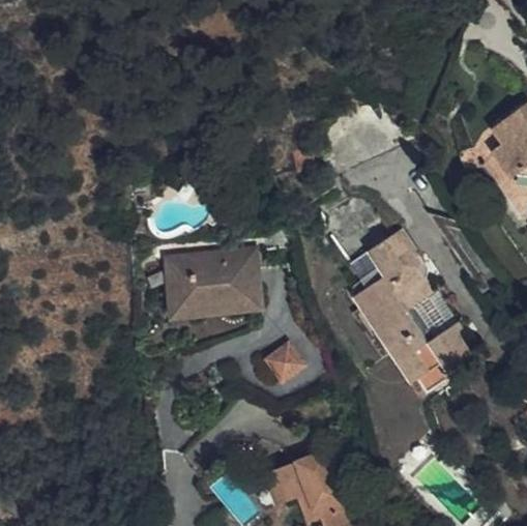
[(526,104),(526,103),(491,128),(500,144),(491,151),(509,178),(521,171),(526,172),(526,104)]
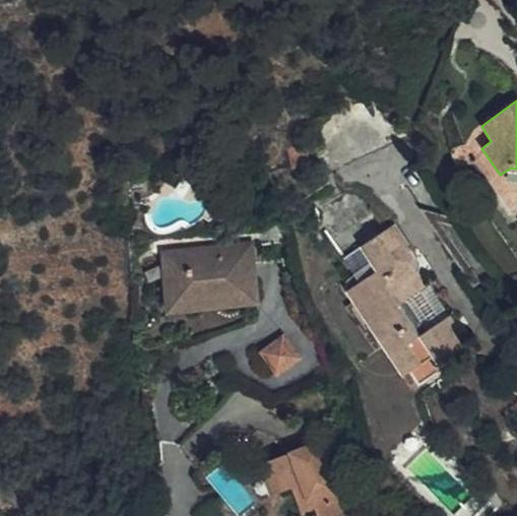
[(391,227),(338,262),(354,284),(343,293),(402,379),(407,375),(415,387),(472,349),(450,316),(426,331),(405,301),(424,288),(406,262),(412,258),(391,227)]
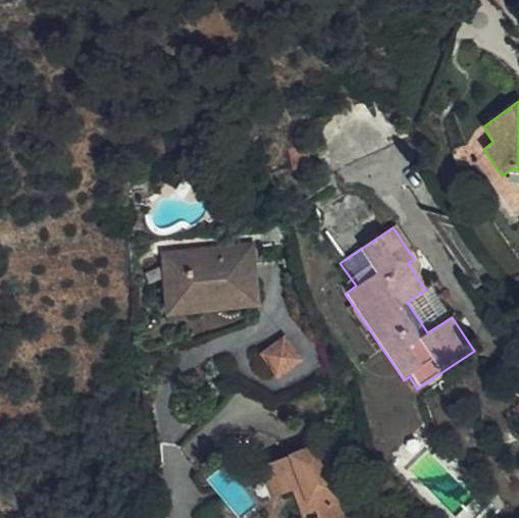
[(165,315),(197,313),(196,305),(222,303),(223,310),(254,308),(249,249),(160,257),(165,315)]
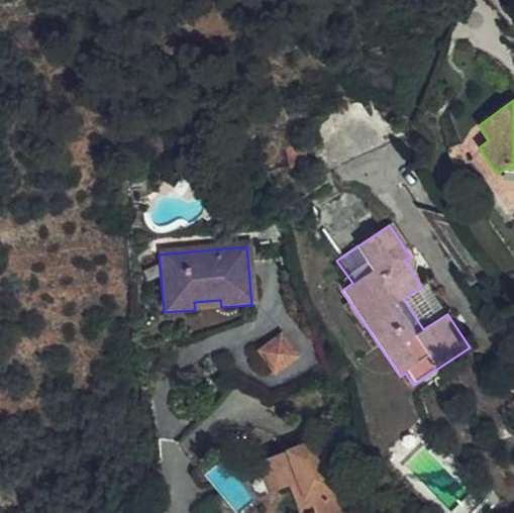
[(194,302),(195,310),(221,307),(220,300),(194,302)]
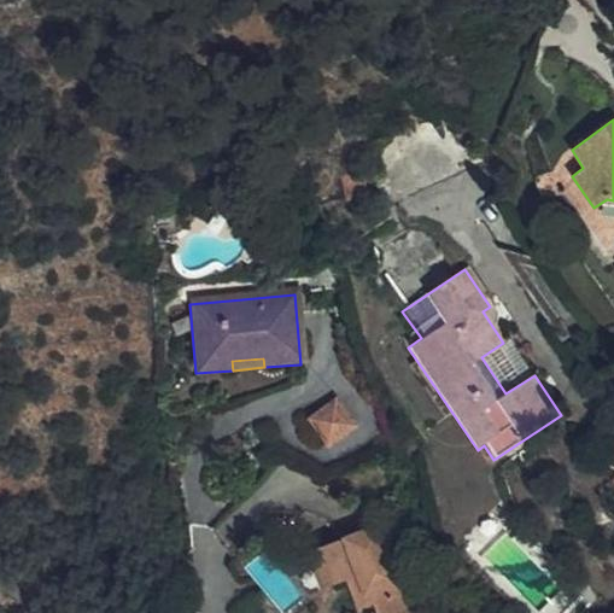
[(322,444),(352,432),(341,403),(310,416),(322,444)]
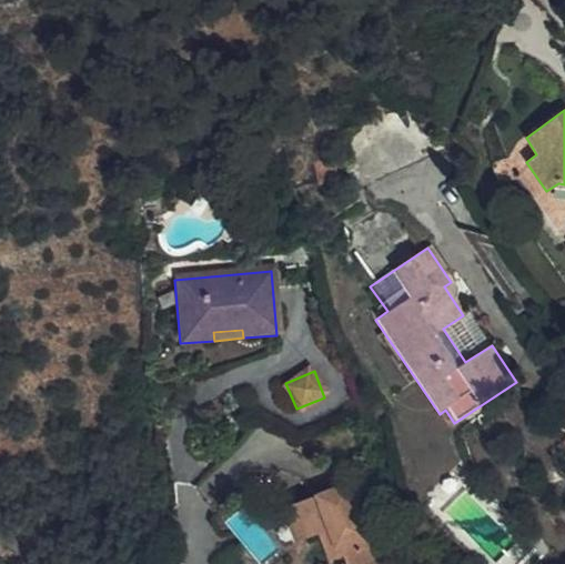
[(284,526),(296,522),(302,539),(315,534),(326,563),(336,559),(340,563),(359,563),(354,551),(365,547),(342,485),(278,509),(284,526)]
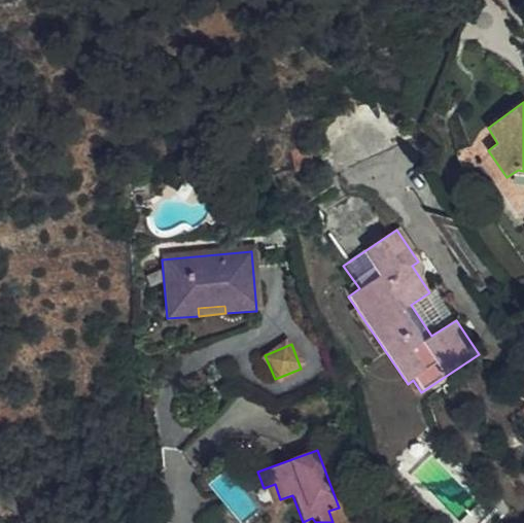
[(275,484),(264,488),(270,503),(280,499),(275,484)]
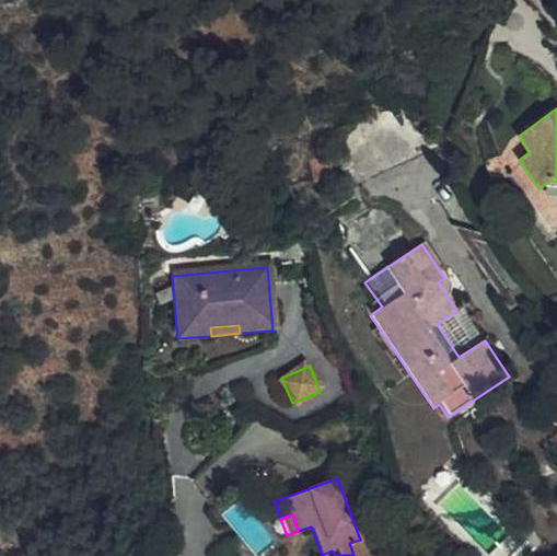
[(366,555),(360,540),(349,543),(354,555),(366,555)]
